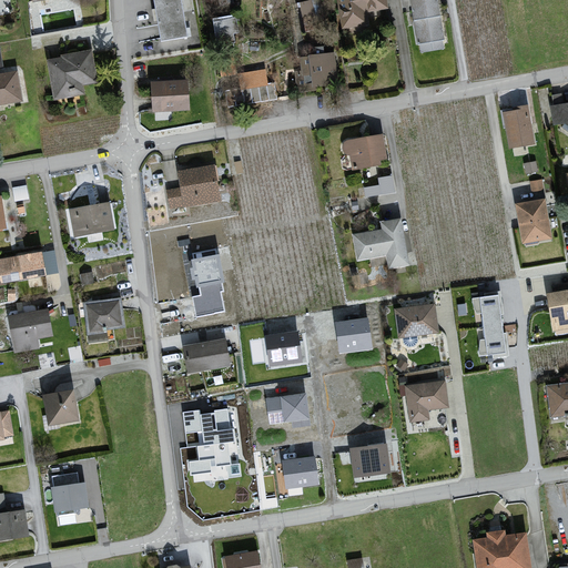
[(180,0),(153,0),(161,41),(188,36),(180,0)]
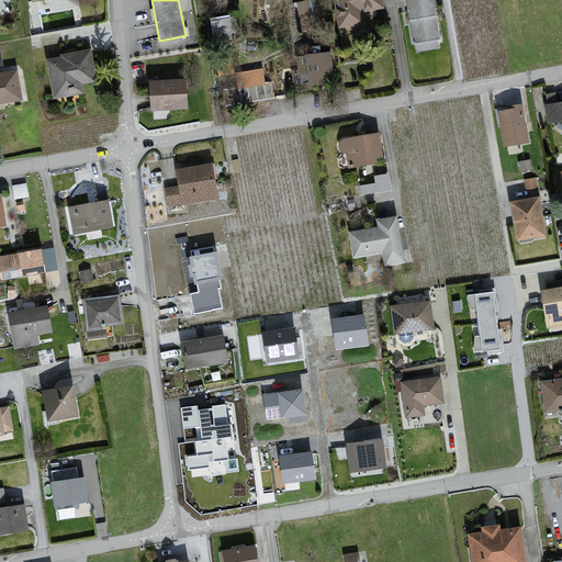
[(308,0),(305,0),(295,2),(303,31),(316,29),(308,0)]
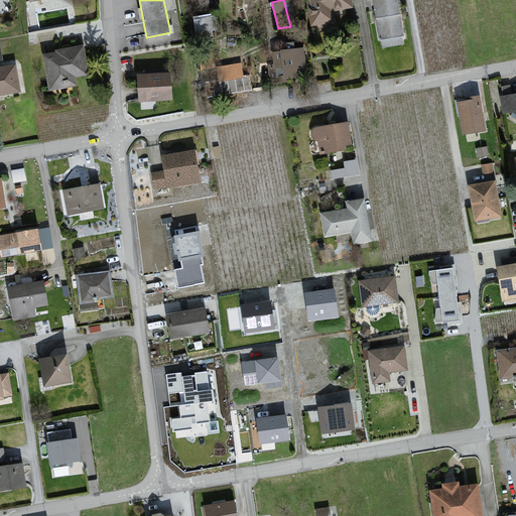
[(306,0),(311,26),(335,22),(333,9),(353,6),(351,0),(306,0)]
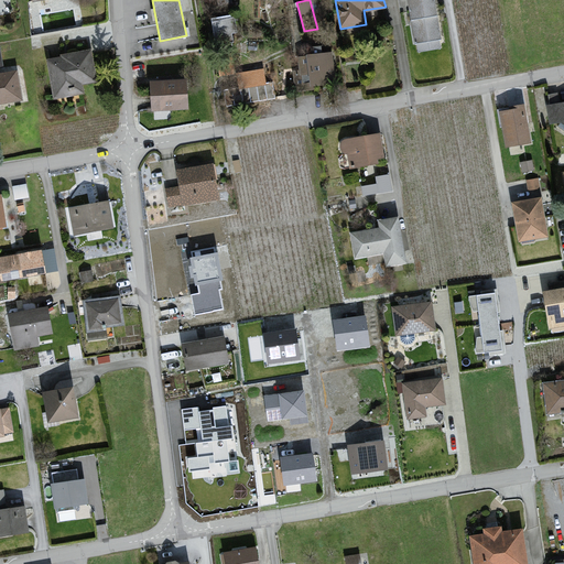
[(408,0),(414,40),(418,41),(419,51),(442,47),(433,0),(408,0)]
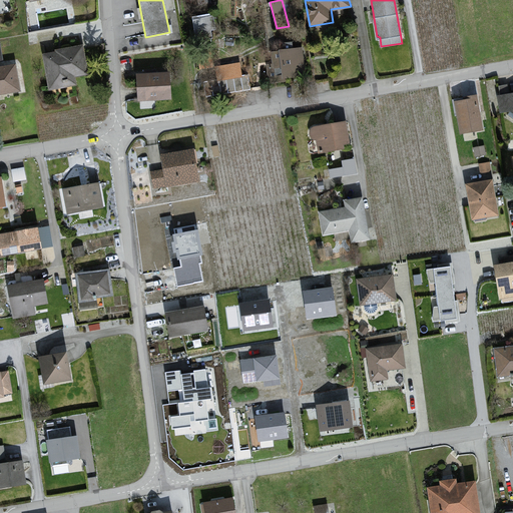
[(214,16),(192,19),(194,40),(211,37),(210,28),(215,28),(214,16)]
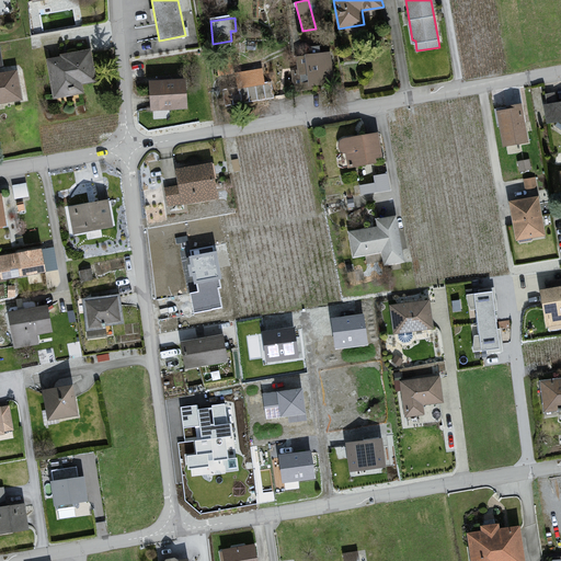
[(91,48),(45,56),(53,95),(82,91),(81,82),(96,80),(91,48)]
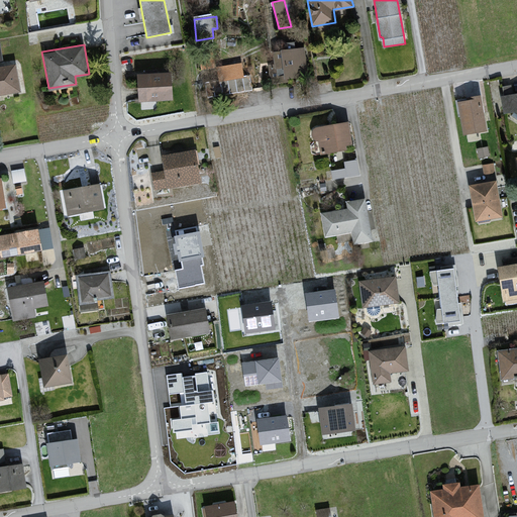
[(305,47),(273,52),(275,65),(268,66),(270,83),(308,78),(305,47)]
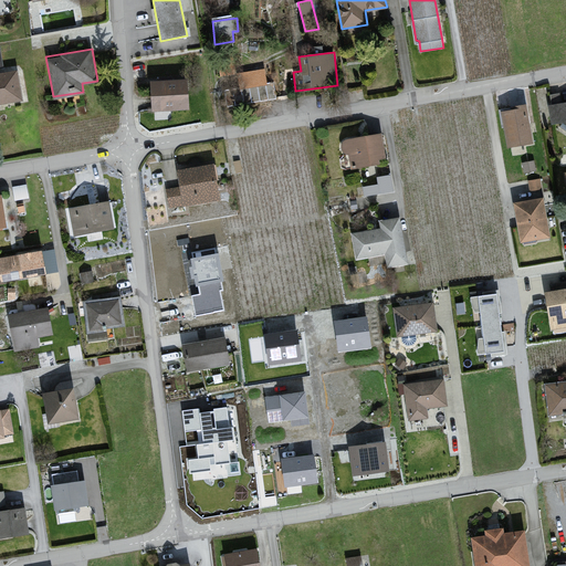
[(221,76),(236,74),(233,54),(218,56),(221,76)]
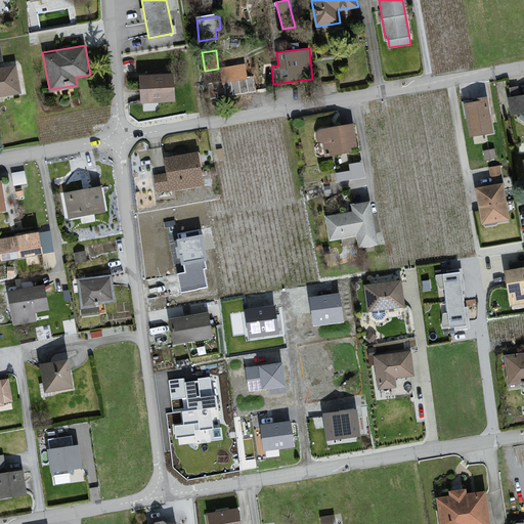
[(222,82),(247,78),(245,63),(220,69),(222,82)]
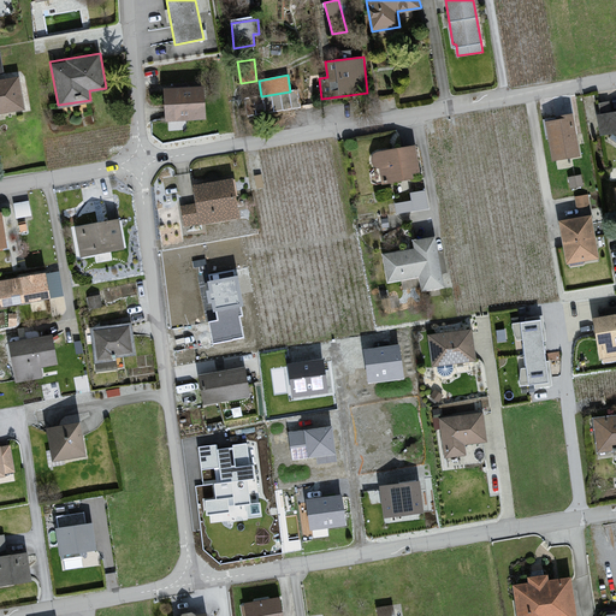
[(18,77),(0,80),(0,114),(24,112),(18,77)]
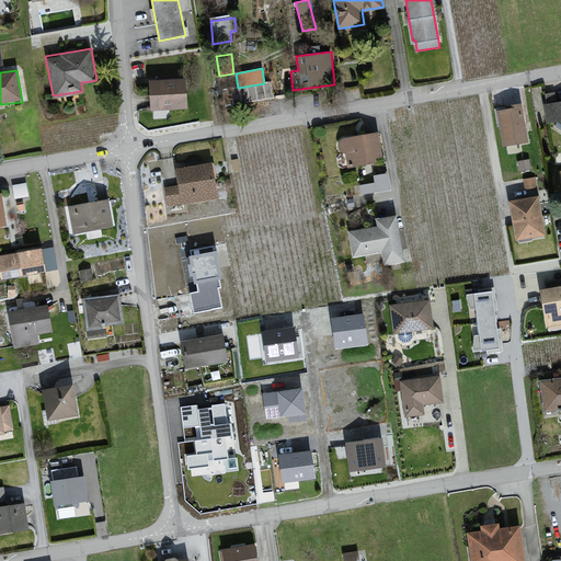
[(185,78),(149,81),(151,109),(187,106),(185,78)]
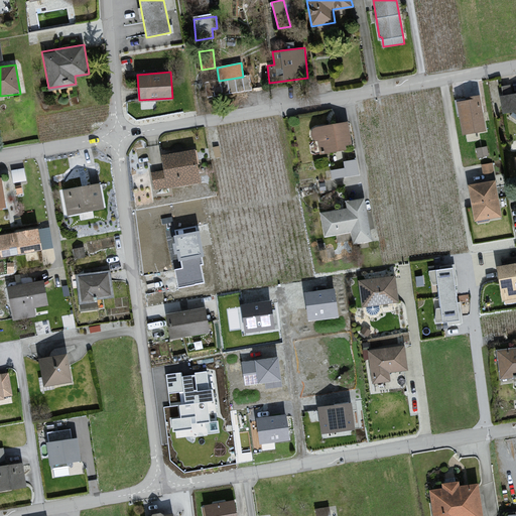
[(219,81),(205,83),(207,97),(252,90),(250,76),(243,77),(219,81)]
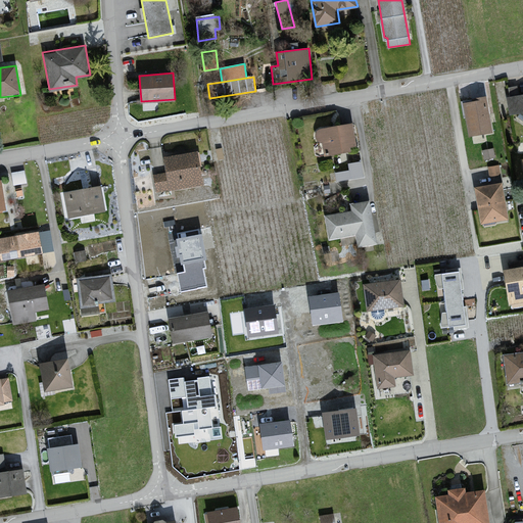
[(522,93),(506,97),(509,114),(522,112),(522,93)]
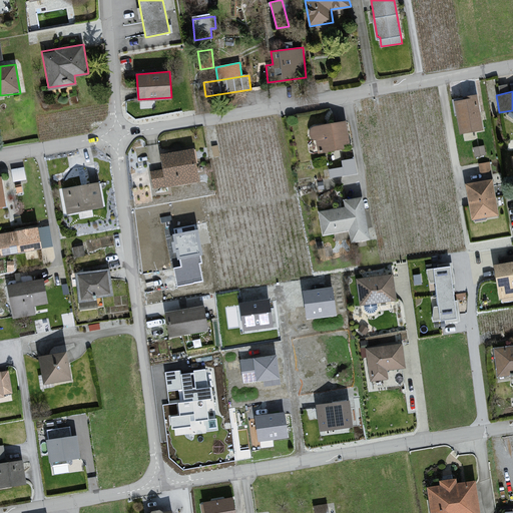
[(476,96),(454,99),(459,132),(481,128),(476,96)]
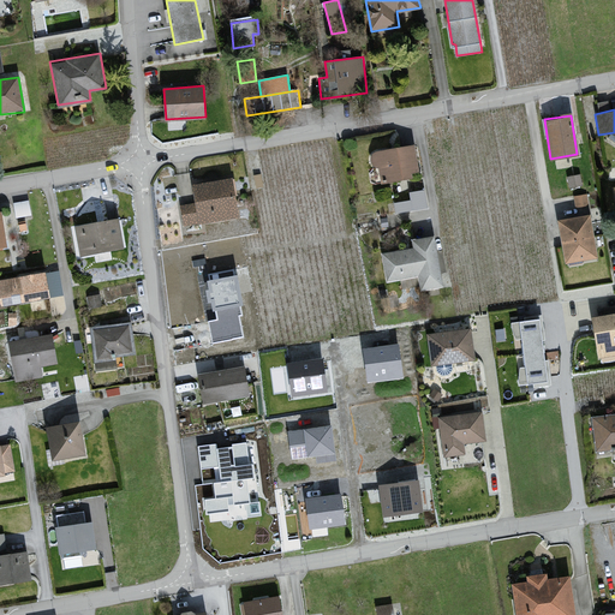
[(413,144),(374,151),(376,165),(382,163),(383,173),(388,174),(389,179),(419,173),(413,144)]
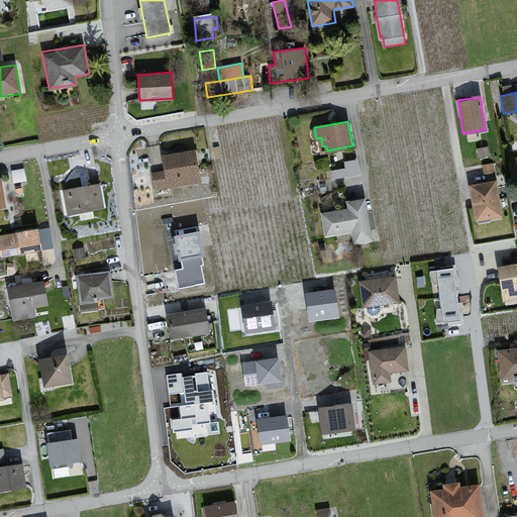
[(487,147),(477,149),(478,159),(488,157),(487,147)]
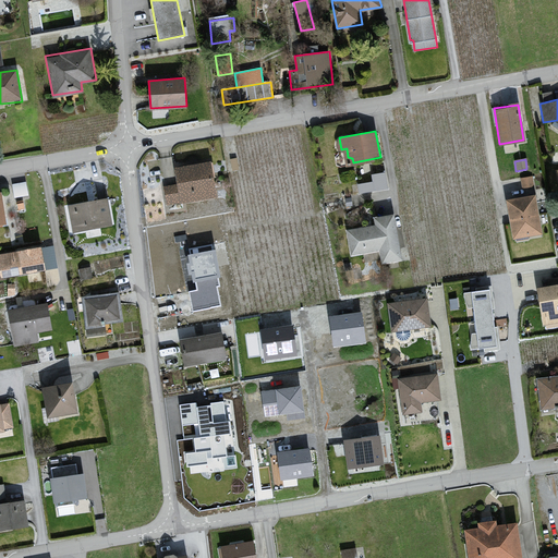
[(210,161),(176,168),(178,180),(159,183),(164,204),(217,194),(210,161)]
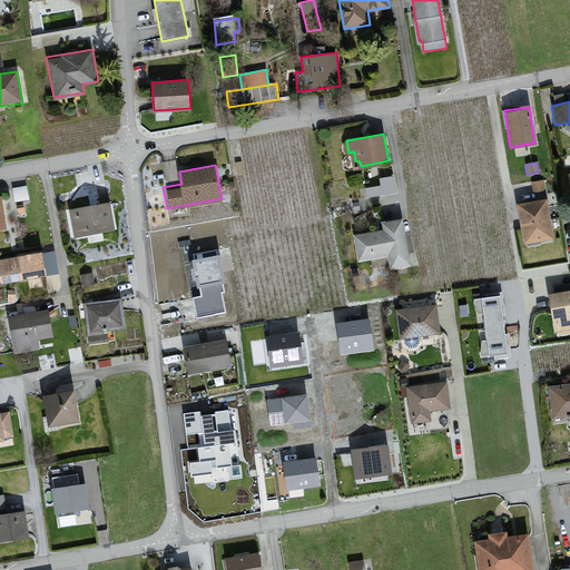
[(381,187),(365,189),(366,199),(399,195),(395,174),(380,176),(381,187)]
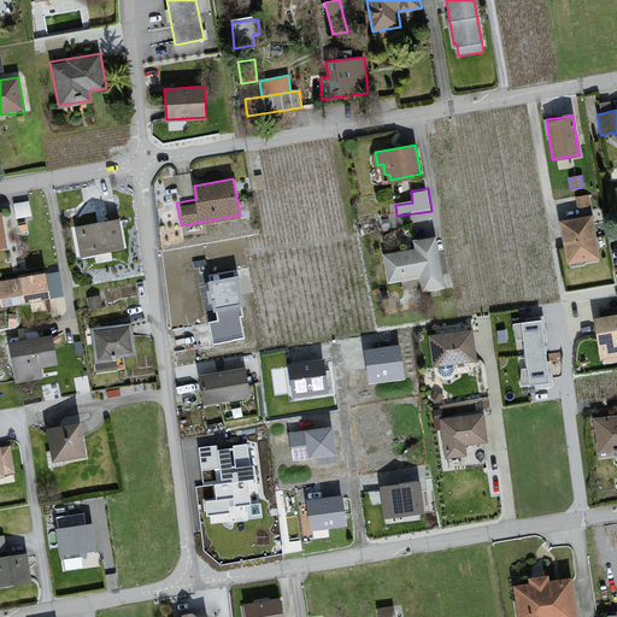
[(587,195),(576,197),(577,209),(589,206),(587,195)]
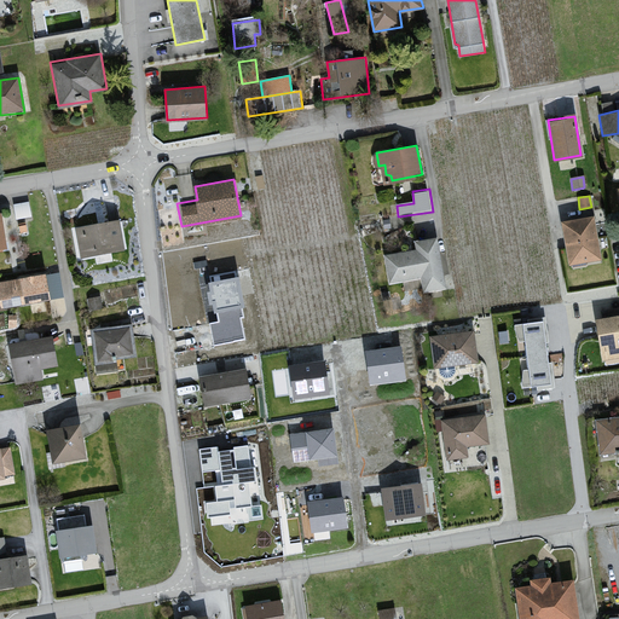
[(27,202),(12,206),(16,218),(29,214),(27,202)]
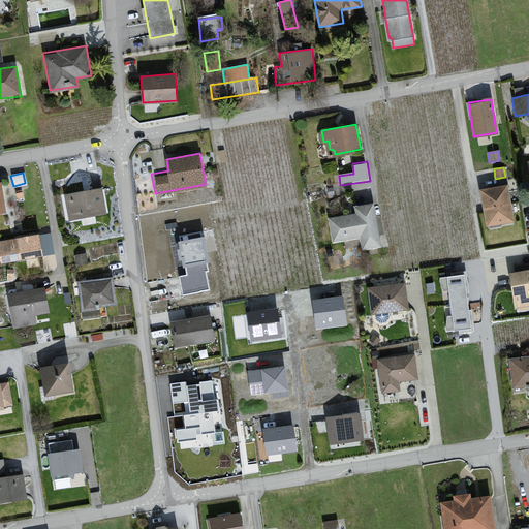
[(507,184),(480,189),(487,225),(514,220),(507,184)]
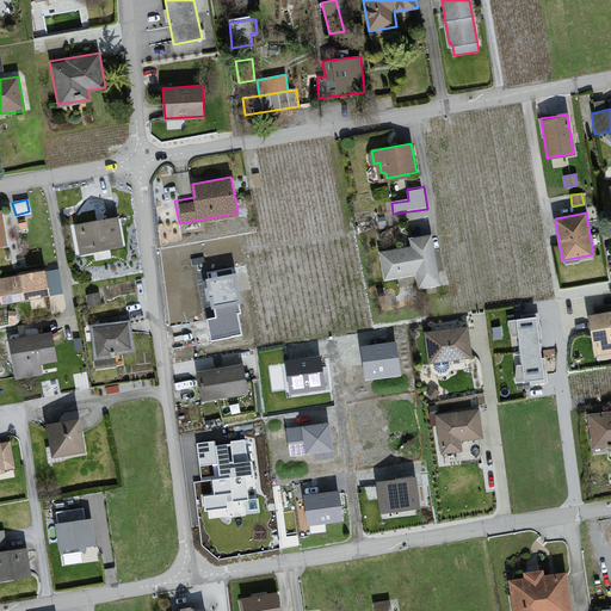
[(118,216),(74,224),(80,254),(123,247),(118,216)]
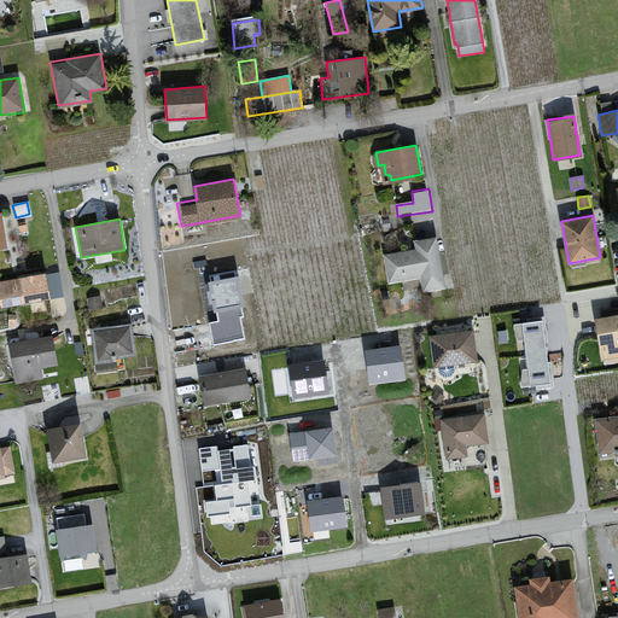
[(417,251),(382,256),(385,283),(420,278),(421,291),(443,289),(436,235),(415,239),(417,251)]
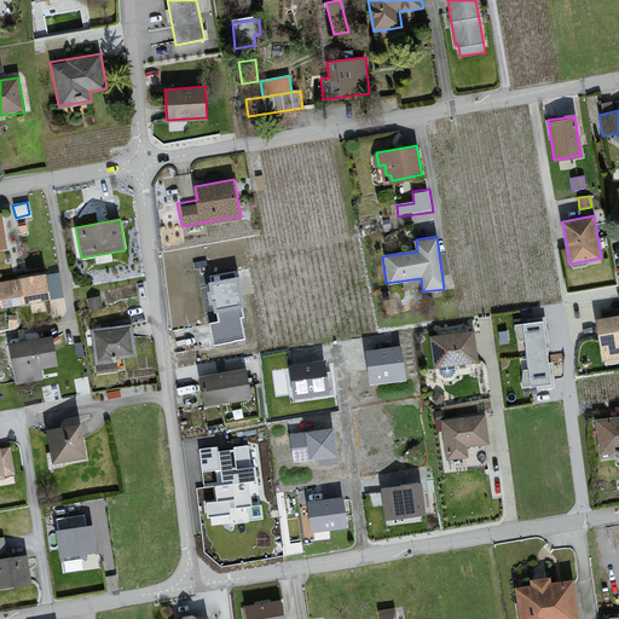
[(212,282),(208,283),(214,314),(218,314),(219,322),(210,323),(214,346),(246,340),(241,318),(244,317),(242,308),(244,307),(238,278),(237,278),(236,271),(210,276),(212,282)]
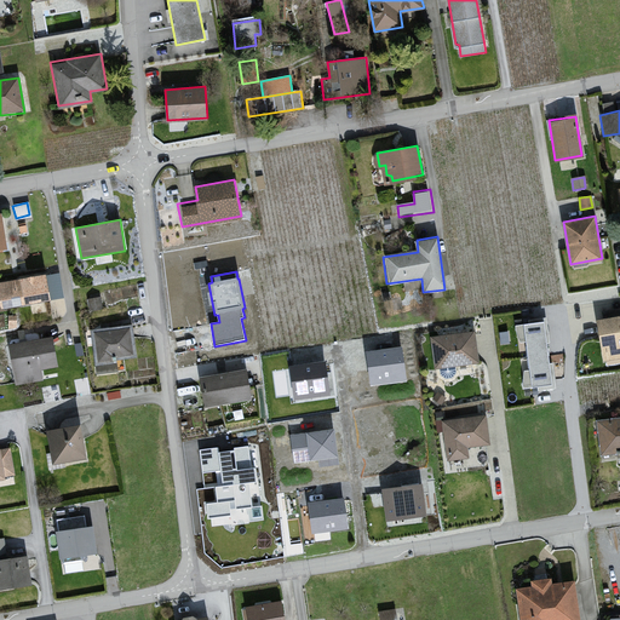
[(46,274),(0,280),(0,306),(50,299),(46,274)]
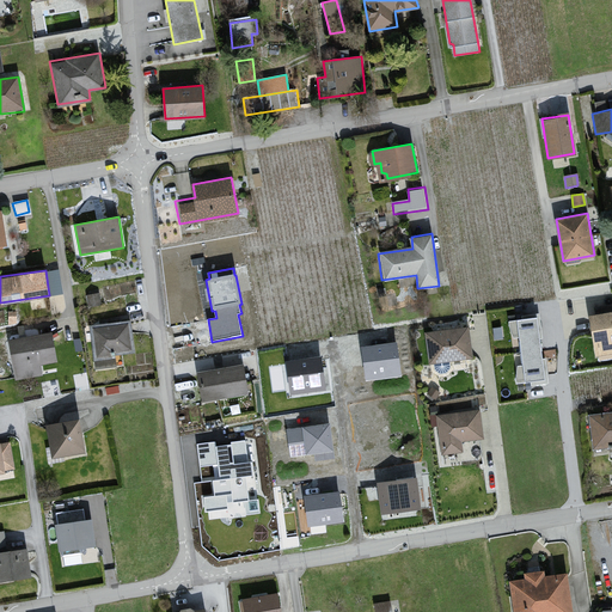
[(595,312),(587,314),(592,337),(594,355),(597,355),(611,352),(611,303),(594,306),(595,312)]
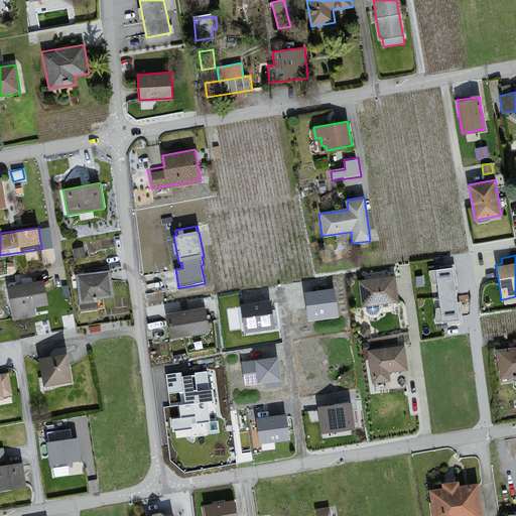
[(433,269),(428,269),(430,285),(435,284),(437,295),(455,293),(454,285),(458,284),(455,264),(441,266),(439,268),(433,269)]
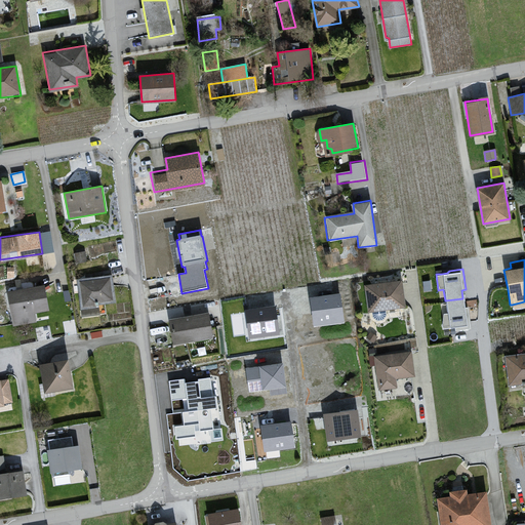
[(112,275),(77,279),(81,318),(102,316),(101,303),(115,301),(112,275)]
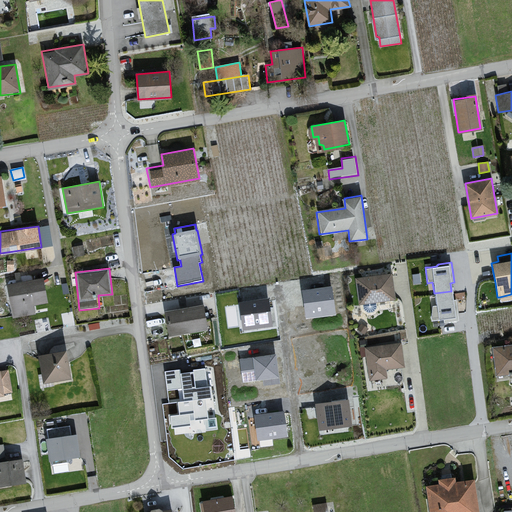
[(390,273),(355,277),(358,303),(393,299),(390,273)]
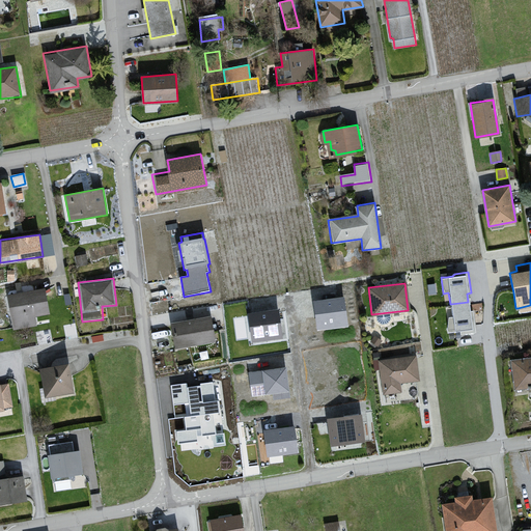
[(45,287),(5,294),(11,329),(36,325),(34,315),(49,313),(45,287)]
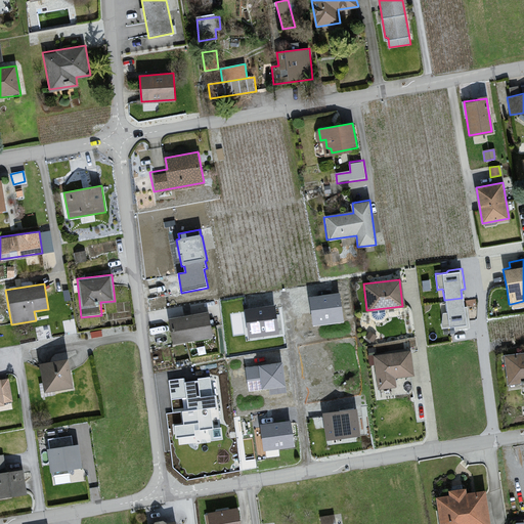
[(341,295),(310,299),(313,324),(344,320),(341,295)]
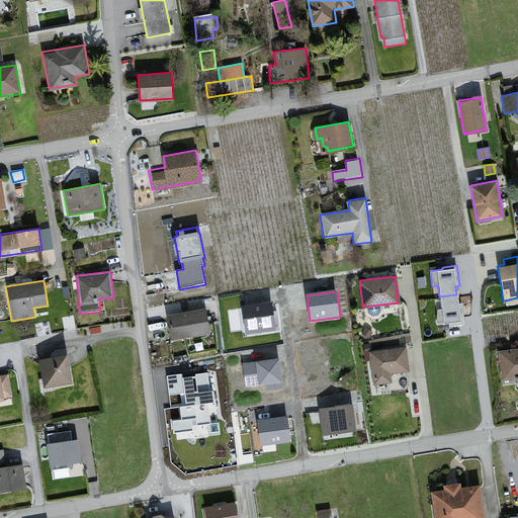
[(435,309),(437,324),(443,323),(448,323),(450,324),(463,323),(461,303),(457,303),(456,294),(439,296),(440,308),(435,309)]
